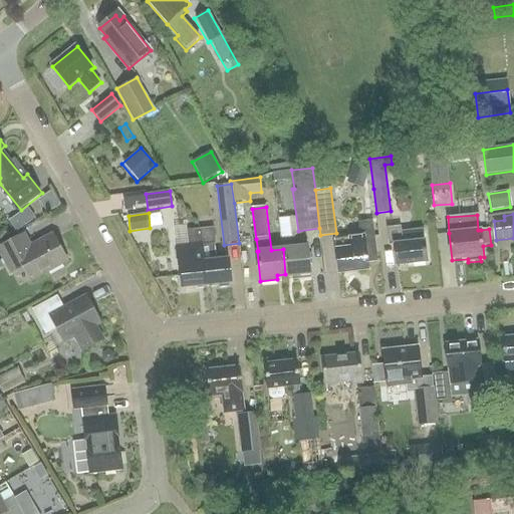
[(377,261),(371,221),(357,223),(359,237),(335,240),(339,273),(368,270),(367,262),(377,261)]
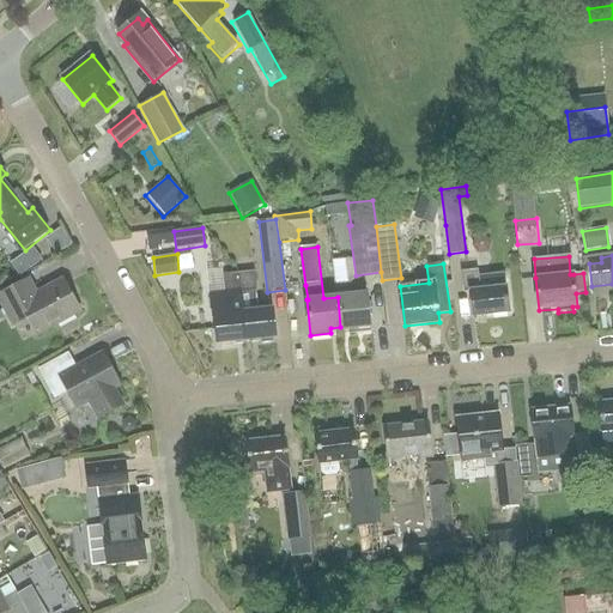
[(507,275),(479,279),(478,271),(463,273),(466,293),(472,293),(474,317),(510,313),(507,275)]
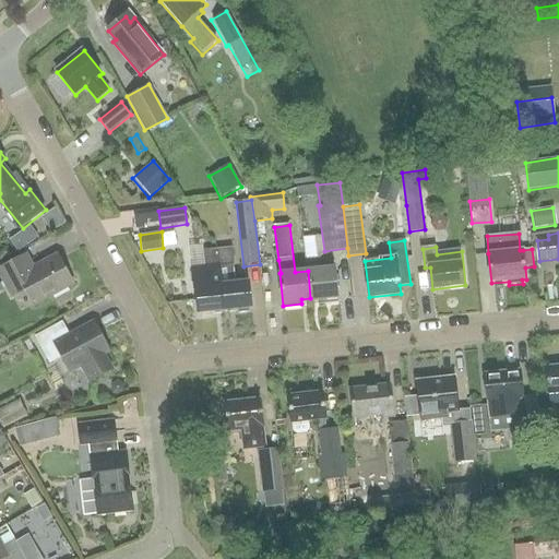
[(218,249),(226,311),(239,310),(240,314),(249,313),(249,309),(252,309),(249,282),(236,283),(234,268),(236,268),(234,248),(218,249)]
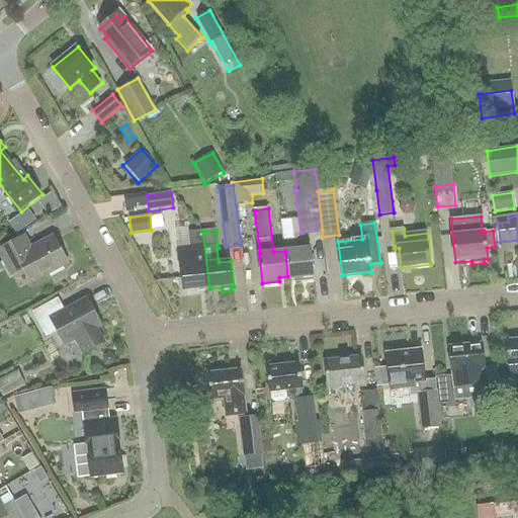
[(196,290),(209,288),(202,231),(188,233),(190,248),(179,249),(184,291),(186,291),(188,294),(196,293),(196,290)]
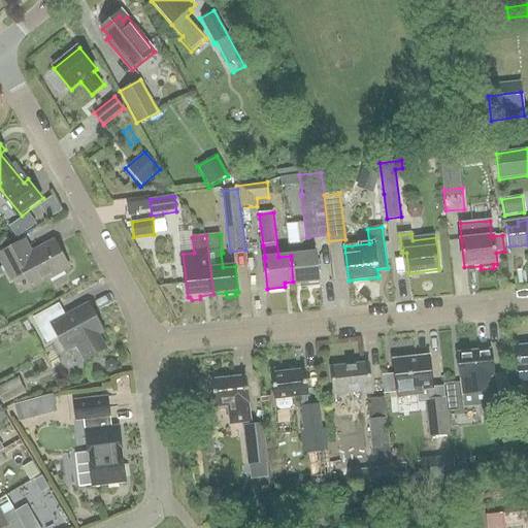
[(55,240),(32,254),(26,241),(0,254),(0,258),(12,282),(25,274),(33,289),(70,269),(55,240)]
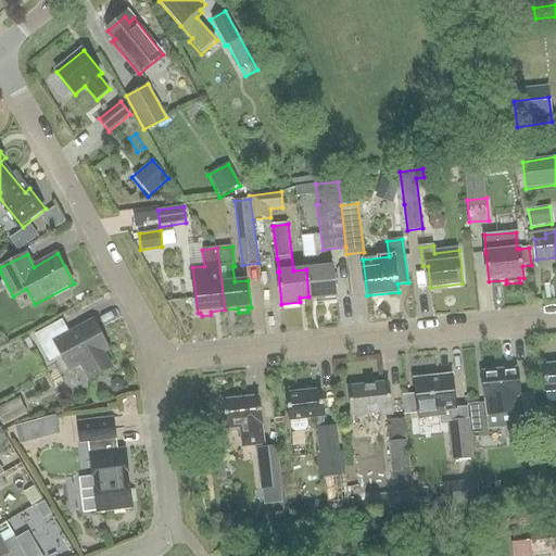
[(306,269),(308,297),(316,295),(317,300),(338,298),(335,266),(319,267),(318,256),(305,257),(306,269)]
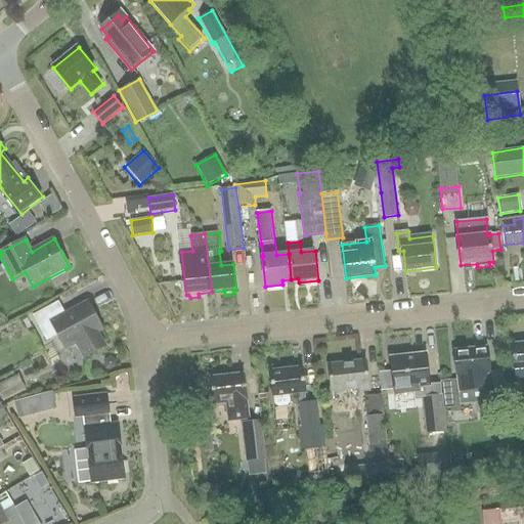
[(107,348),(99,333),(103,330),(88,302),(67,314),(59,301),(33,315),(47,342),(59,336),(67,350),(76,345),(84,360),(107,348)]
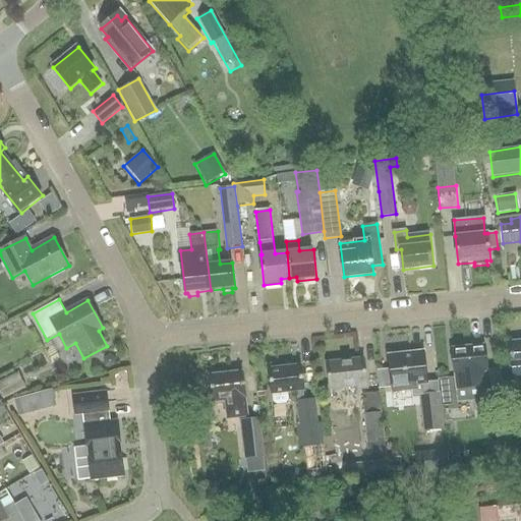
[(520,341),(509,343),(513,381),(520,380),(520,341)]
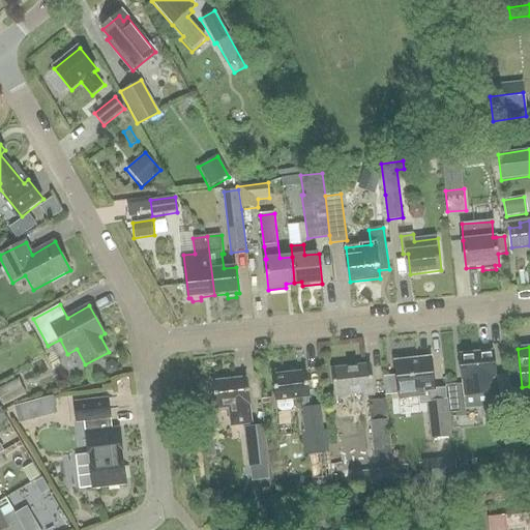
[(497,376),(494,351),(460,355),(463,380),(464,380),(466,396),(498,392),(496,376),(497,376)]
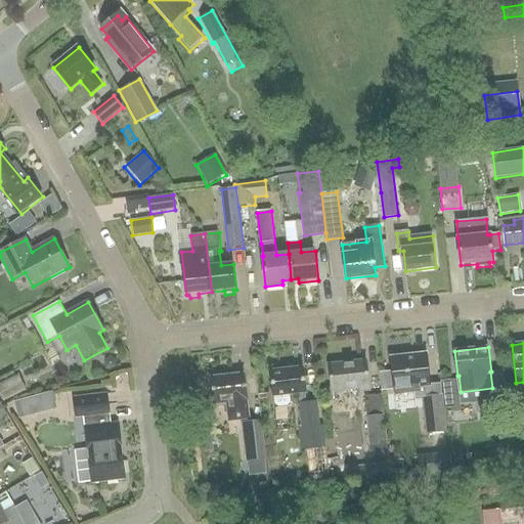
[(447,433),(443,395),(432,396),(428,354),(391,358),(392,372),(394,390),(395,395),(415,393),(416,399),(423,398),(427,435),(447,433)]
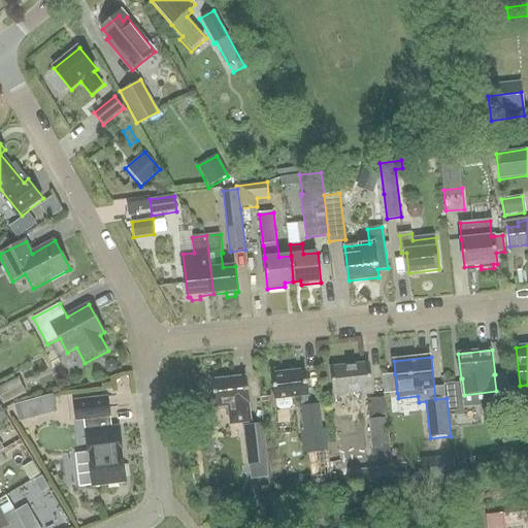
[(330,368),(333,396),(361,393),(361,396),(373,395),(370,363),(330,368)]
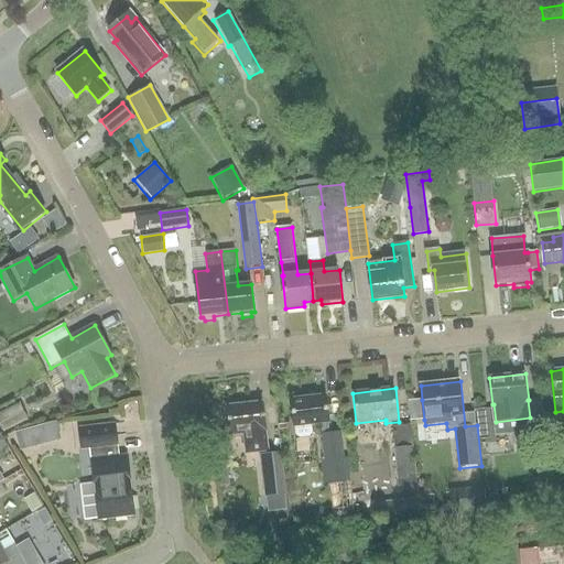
[(312,425),(329,423),(327,396),(291,400),(295,434),(300,438),(307,437),(313,432),(312,425)]
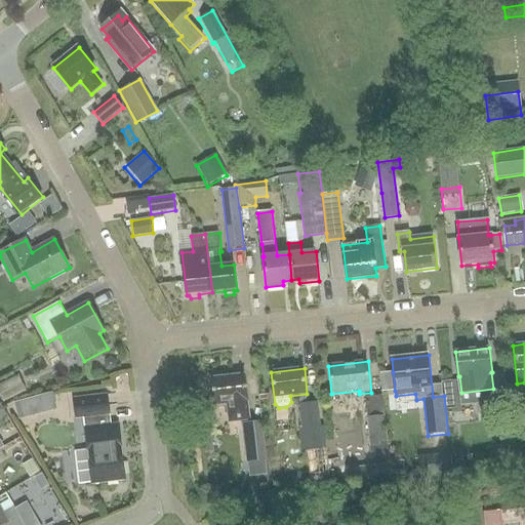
[(395,391),(393,372),(380,374),(382,393),(395,391)]
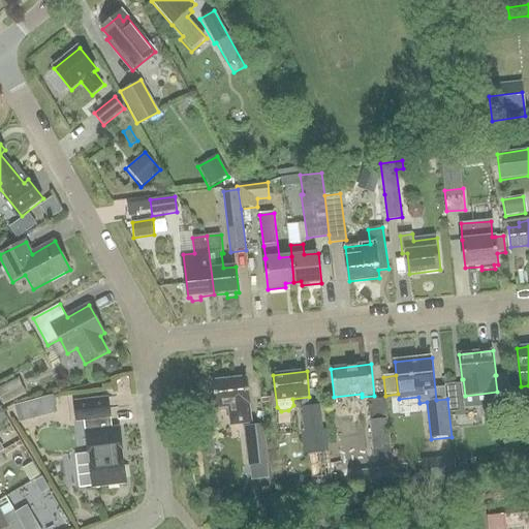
[(230,427),(251,425),(249,404),(250,403),(247,378),(213,381),(215,407),(228,406),(230,427)]
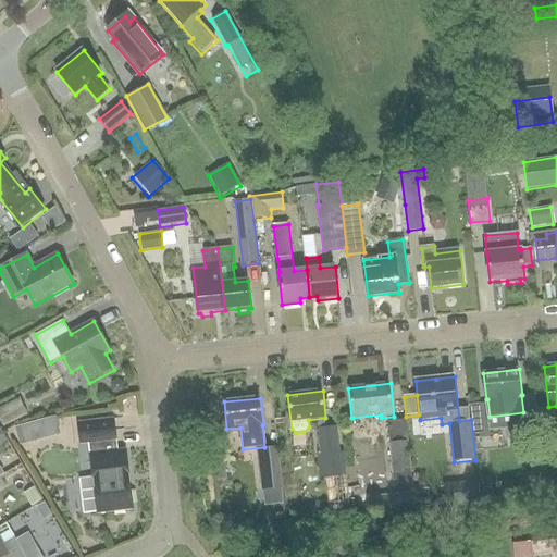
[(0,418),(4,428),(28,417),(21,399),(0,408),(0,418)]
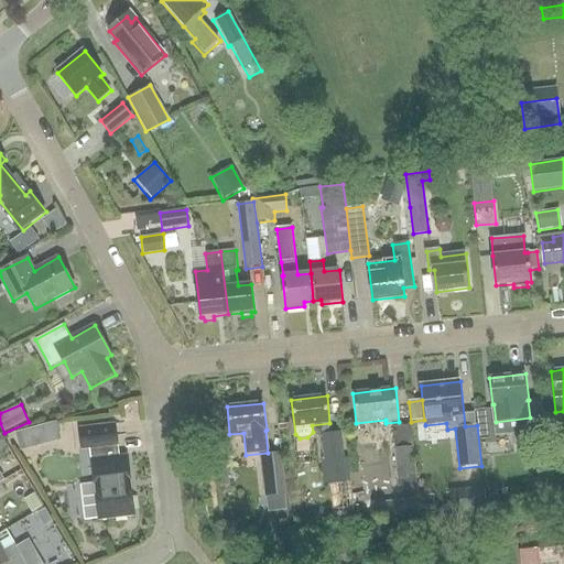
[(20,451),(63,436),(56,418),(14,432),(20,451)]
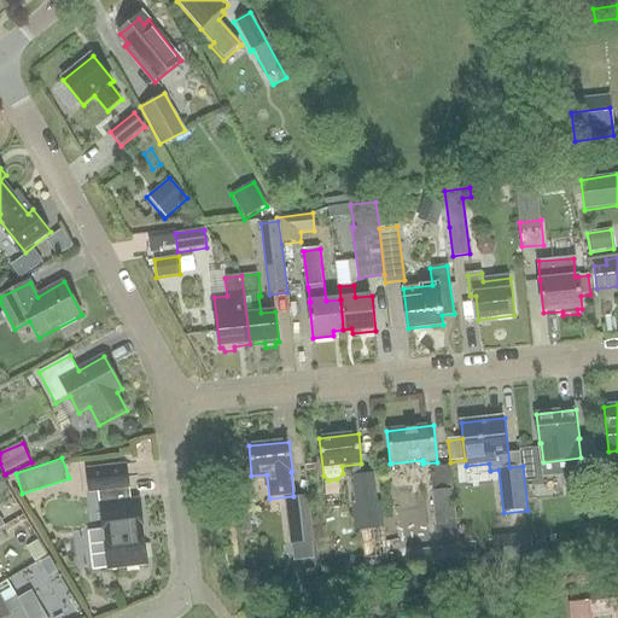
[(595,483),(593,460),(569,462),(571,485),(595,483)]
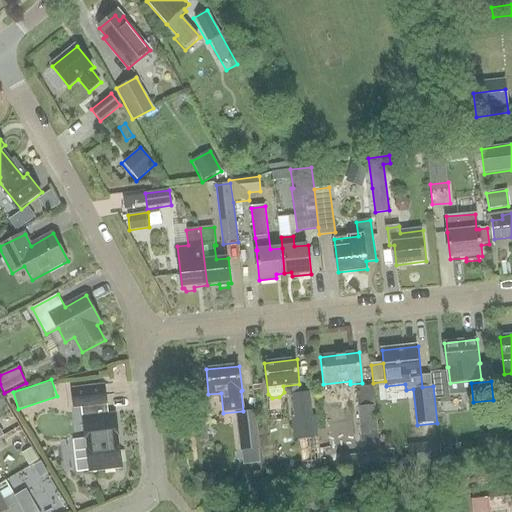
[(124,469),(117,413),(109,414),(106,385),(71,389),(73,409),(82,408),(89,473),(124,469)]
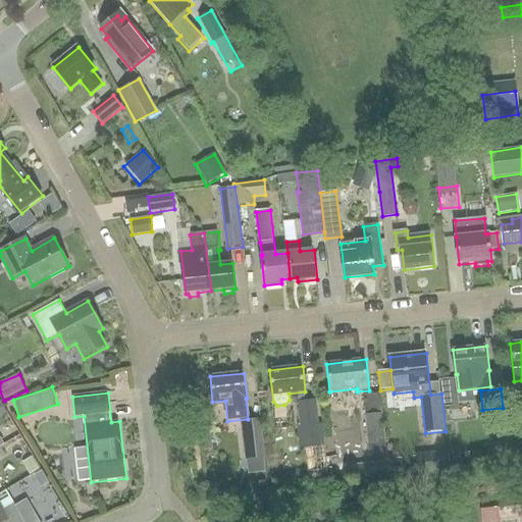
[(306,401),(305,393),(297,393),(302,450),(307,449),(309,473),(327,471),(323,424),(320,424),(318,400),(306,401)]
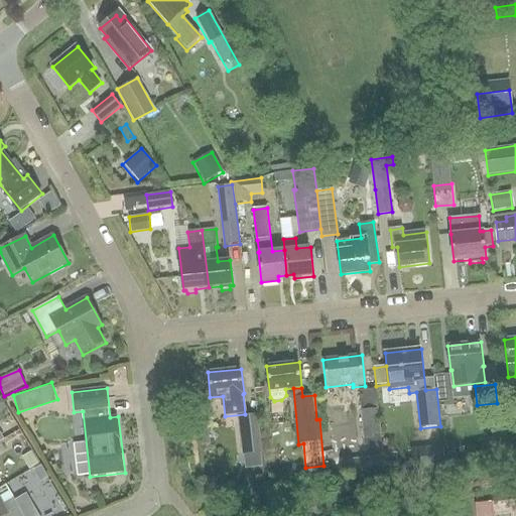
[(383,459),(377,389),(359,390),(364,445),(369,444),(371,460),(357,461),(358,476),(382,474),(381,459),(383,459)]
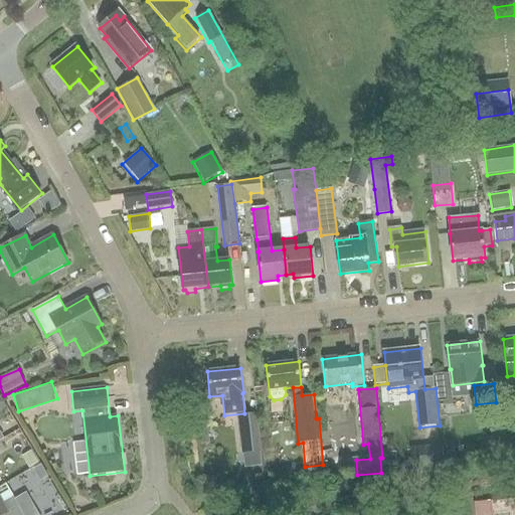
[(260,425),(259,414),(239,416),(243,455),(250,454),(262,454),(260,425)]
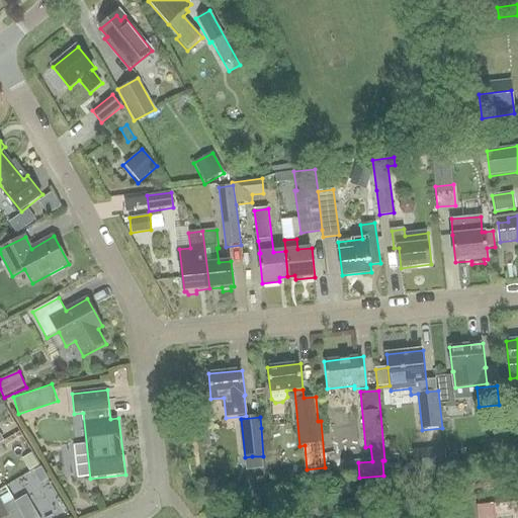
[(429,469),(447,467),(445,447),(427,449),(429,469)]
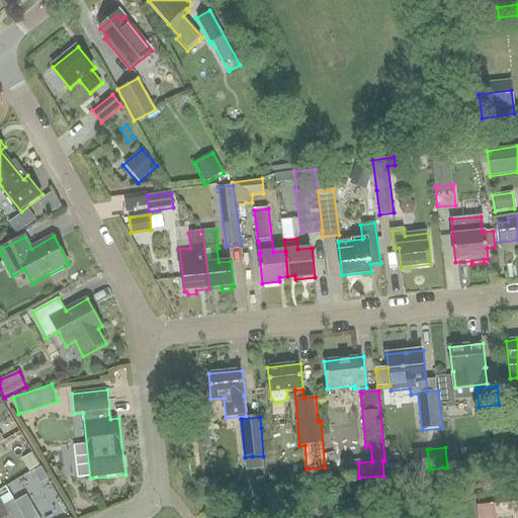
[(0,517),(24,517),(21,513),(6,487),(0,490),(0,517)]
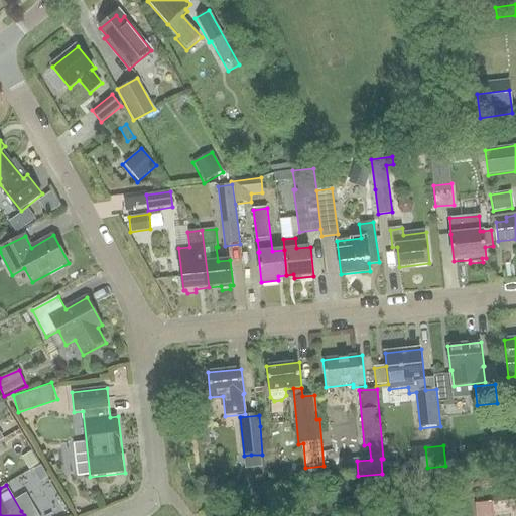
[(504,515),(515,515),(515,499),(489,501),(489,515),(504,515)]
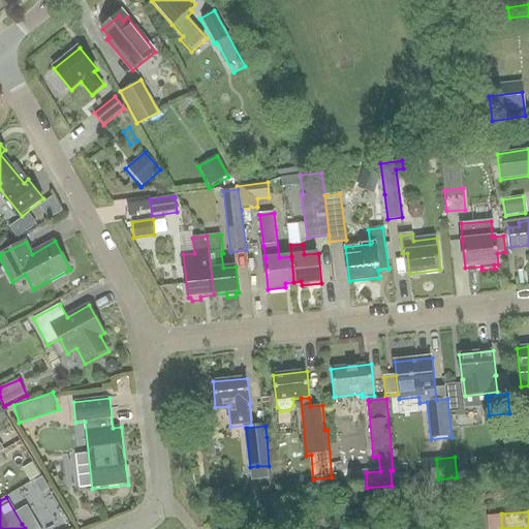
[(25,528),(39,528),(33,517),(22,524),(25,528)]
